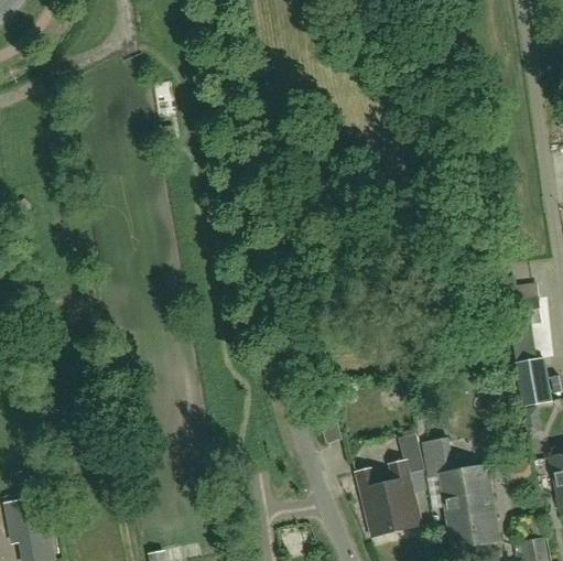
[(510,324),(518,324),(541,321),(537,281),(506,284),(510,324)]
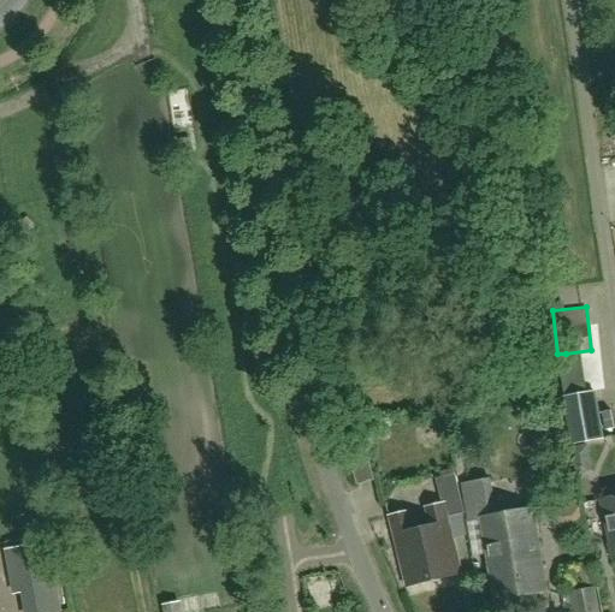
[(569,441),(577,440),(603,435),(595,387),(561,393),(569,441)]
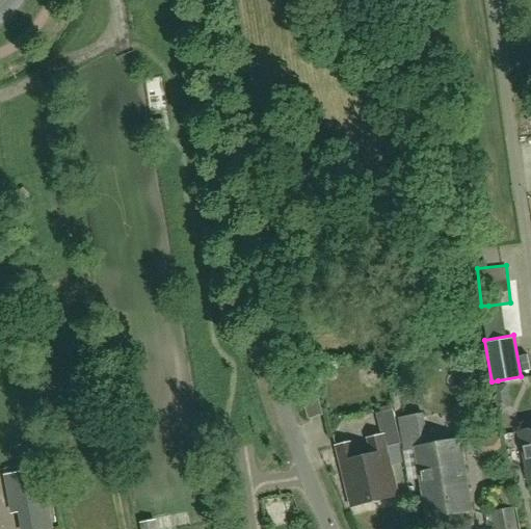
[(511,405),(507,382),(493,385),(497,407),(511,405)]
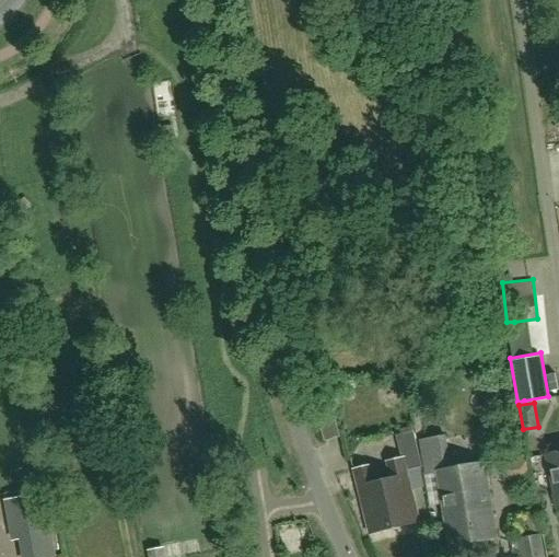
[(389,476),(382,478),(374,479),(370,462),(353,466),(352,466),(369,531),(393,525),(418,519),(405,468),(421,464),(412,428),(395,432),(400,455),(385,459),(389,476)]
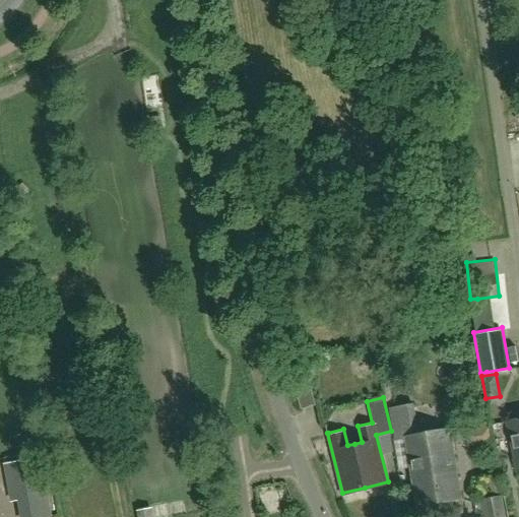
[(388,406),(391,419),(412,415),(410,402),(388,406)]
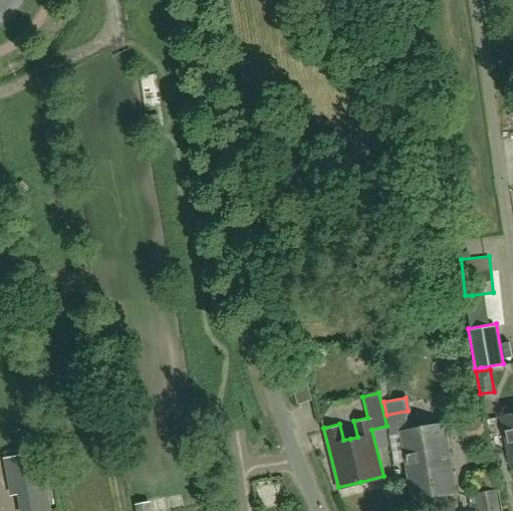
[(512,412),(501,415),(511,464),(512,463),(512,412)]
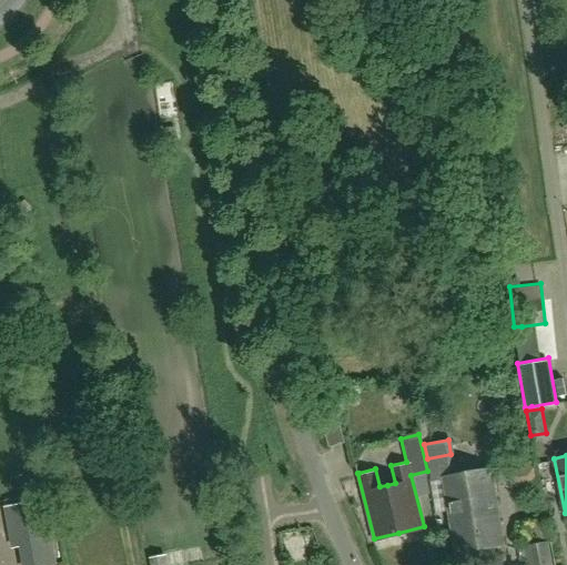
[(454,474),(443,476),(455,551),(504,542),(492,468),(457,474),(454,474)]
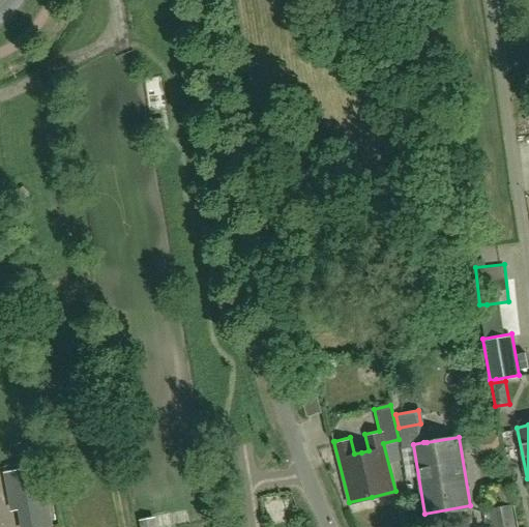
[(21,526),(52,526),(41,464),(3,471),(10,509),(18,508),(21,526)]
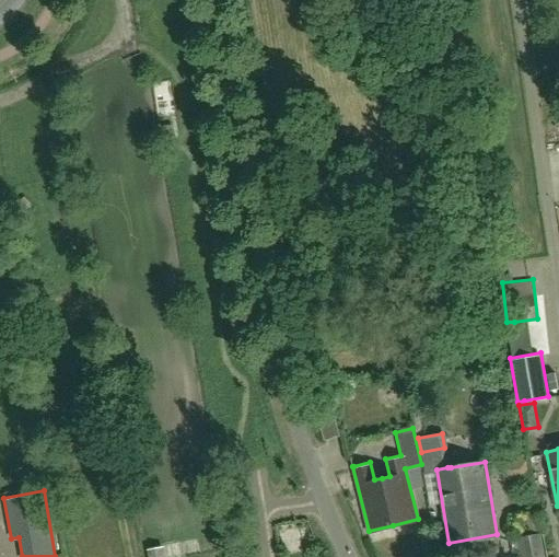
[(521,556),(545,556),(540,531),(517,535),(521,556)]
